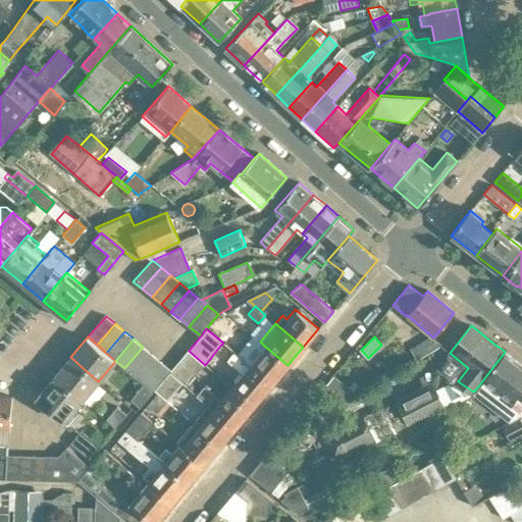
[(239,355),(244,360),(272,383),(288,365),(264,346),(260,342),(251,352),(245,347),(239,355)]
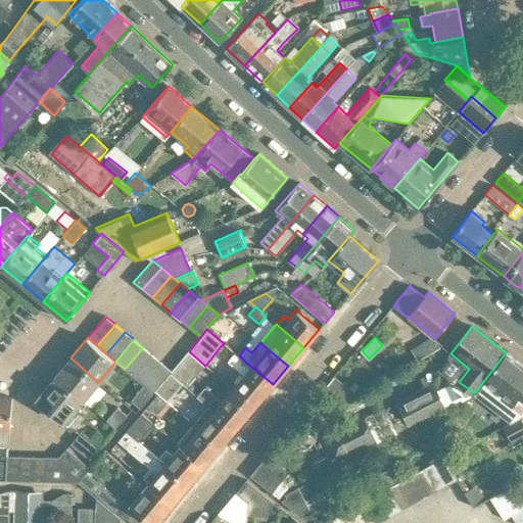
[(152,354),(143,347),(125,369),(134,377),(152,354)]
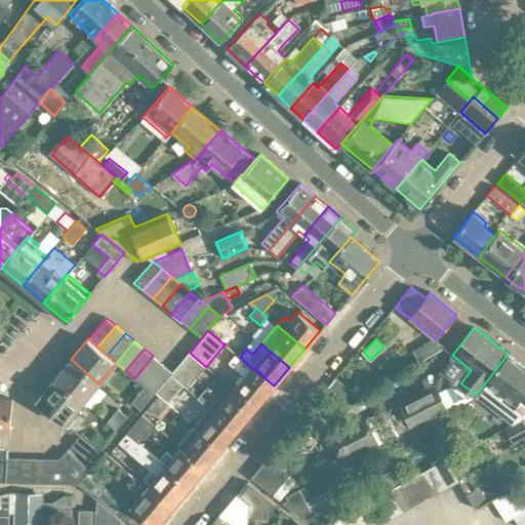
[(190,353),(173,373),(171,375),(183,386),(188,390),(206,367),(190,353)]
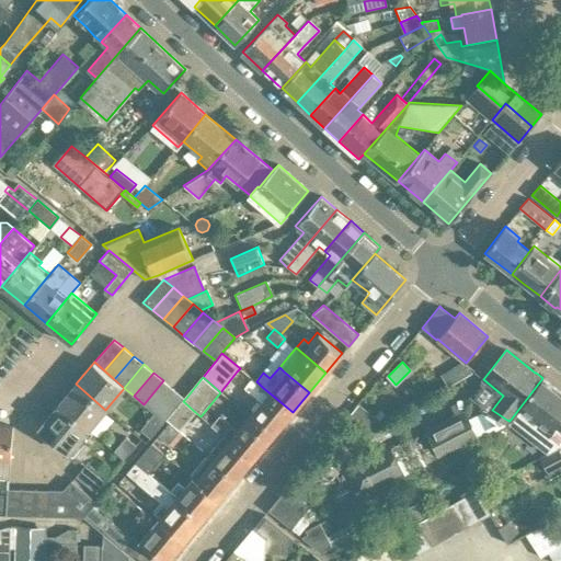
[(560,392),(542,378),(510,421),(550,453),(559,447),(560,446),(560,392)]
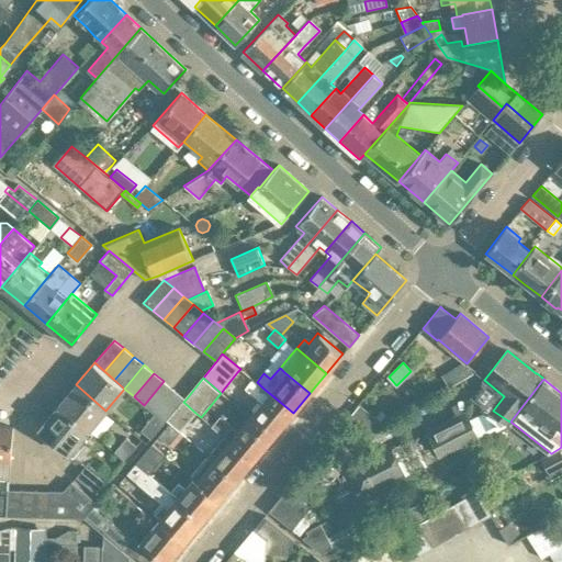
[(261,401),(248,416),(273,437),(293,413),(262,388),(257,382),(253,380),(246,389),(256,396),(261,401)]
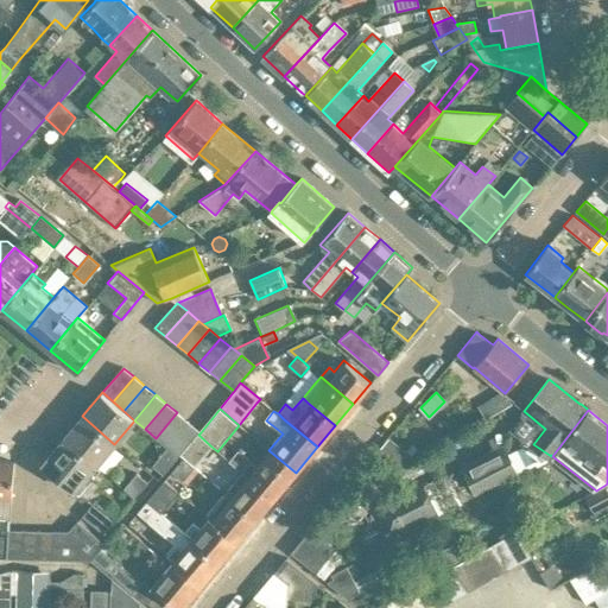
[(166,447),(188,422),(177,412),(156,438),(166,447)]
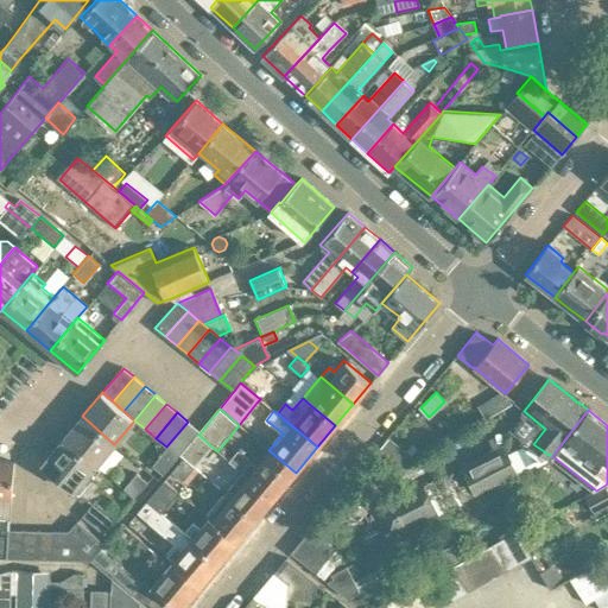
[(82,416),(63,439),(99,470),(100,469),(96,466),(114,444),(82,416)]
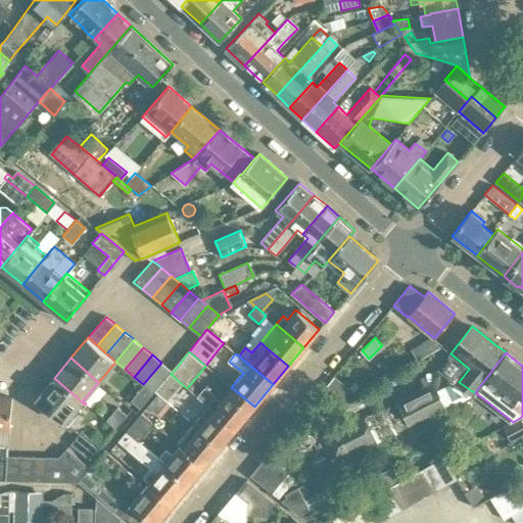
[(161,363),(143,384),(144,385),(154,393),(155,391),(171,374),(173,372),(161,363)]
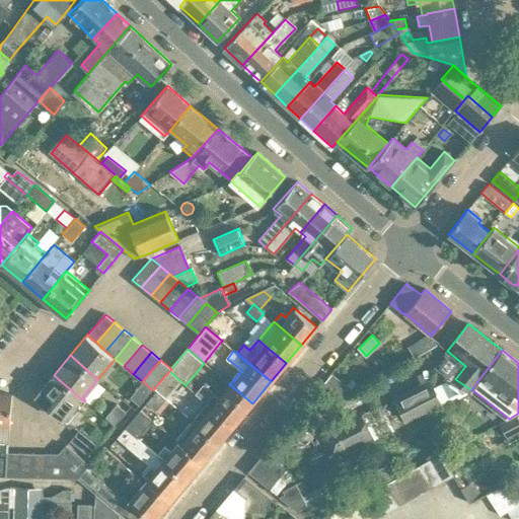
[(169,371),(154,388),(158,391),(166,398),(180,381),(169,371)]
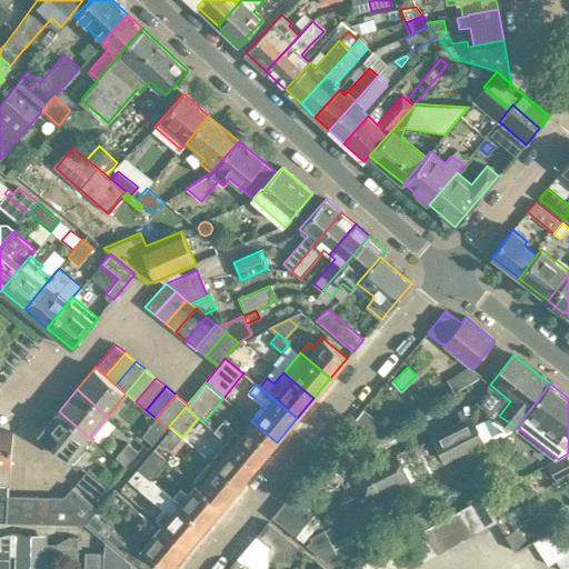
[(73,462),(92,440),(59,411),(39,433),(73,462)]
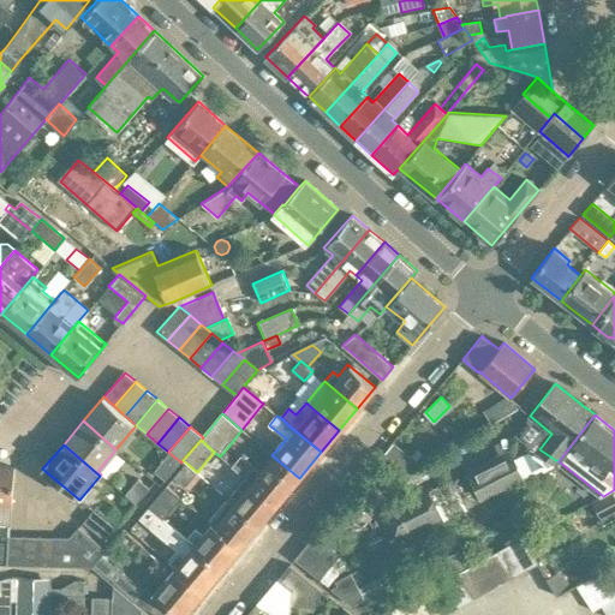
[(392,445),(383,454),(408,473),(419,466),(392,445)]
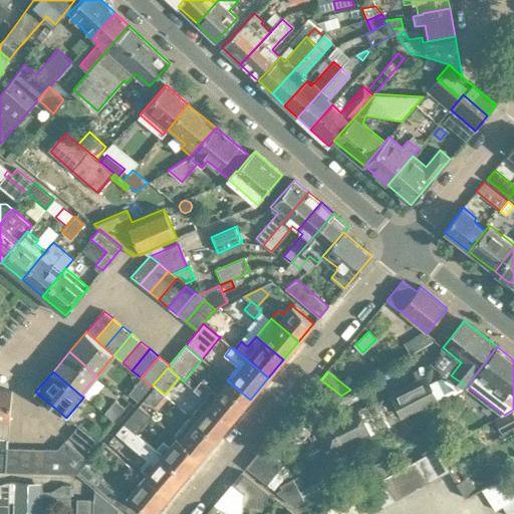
[(439,398),(428,375),(392,395),(404,417),(439,398)]
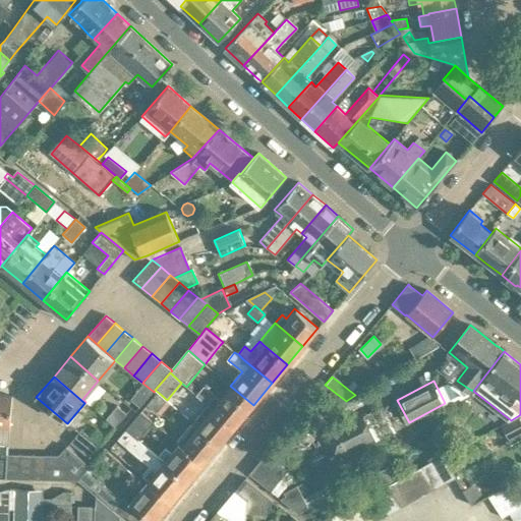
[(143,384),(130,399),(139,407),(154,392),(143,384)]
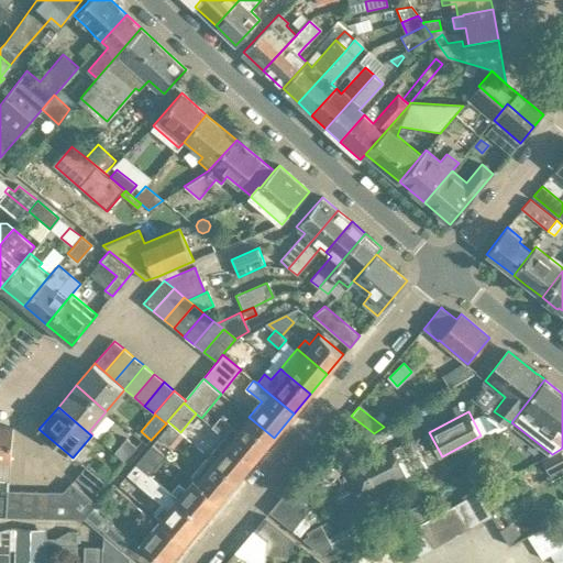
[(212,427),(223,437),(254,462),(274,438),(249,417),(236,431),(231,427),(220,418),(212,427)]
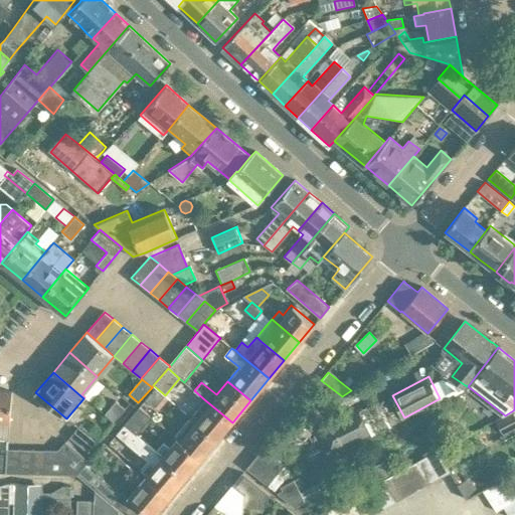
[(157,388),(146,401),(154,407),(165,395),(157,388)]
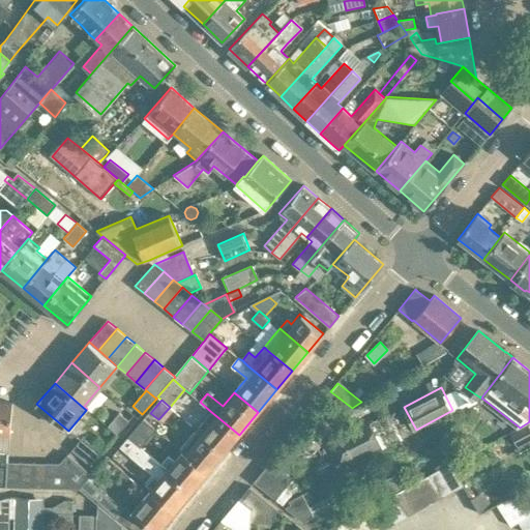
[(0,451),(8,452),(12,403),(0,401),(0,451)]
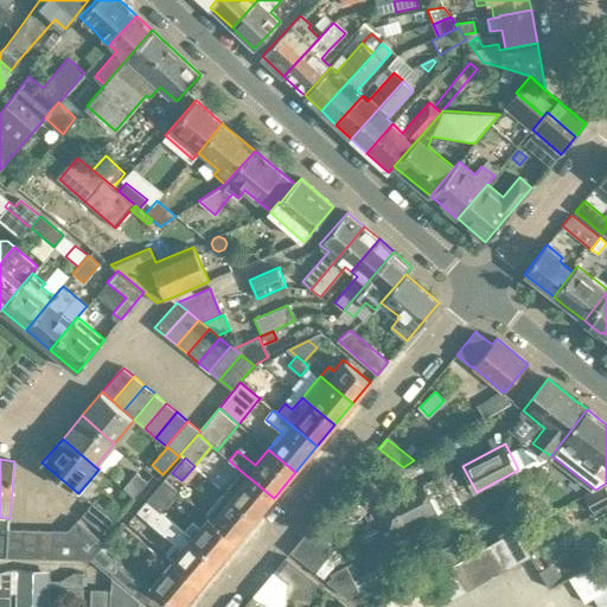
[(446,466),(420,479),(422,485),(435,512),(436,513),(464,500),(448,470),(446,466)]
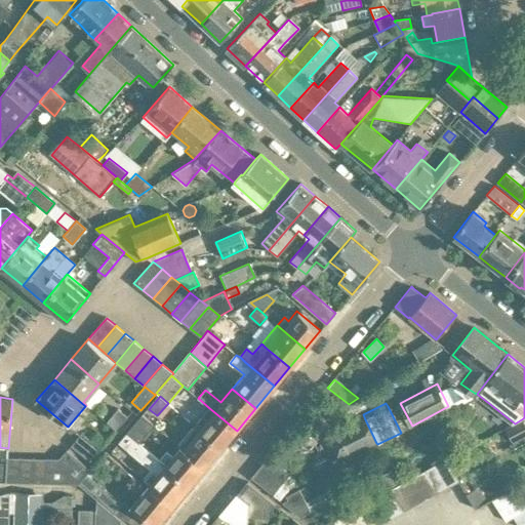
[(194,425),(198,429),(221,448),(237,431),(208,407),(194,425)]
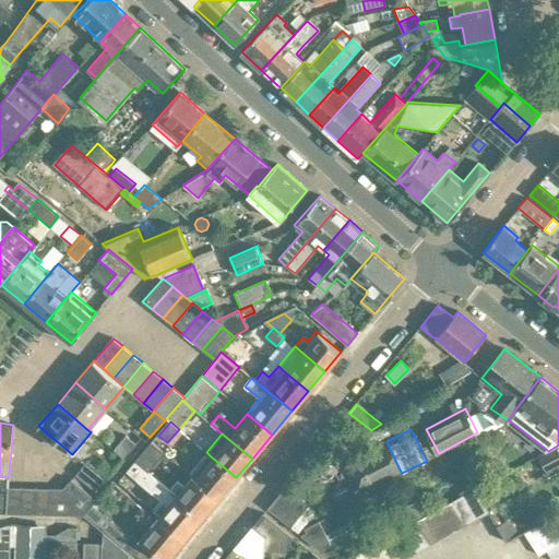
[(113,451),(123,460),(135,445),(125,437),(113,451)]
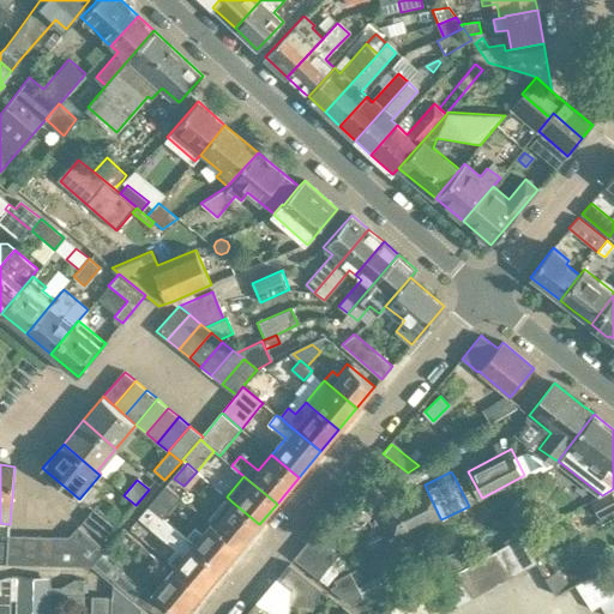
[(181,498),(178,494),(168,486),(150,507),(163,519),(181,498)]
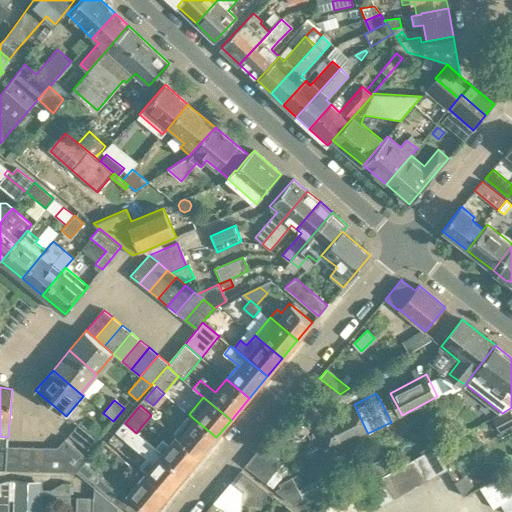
[(511,407),(510,408),(502,413),(492,418),(499,431),(509,426),(511,424),(511,407)]
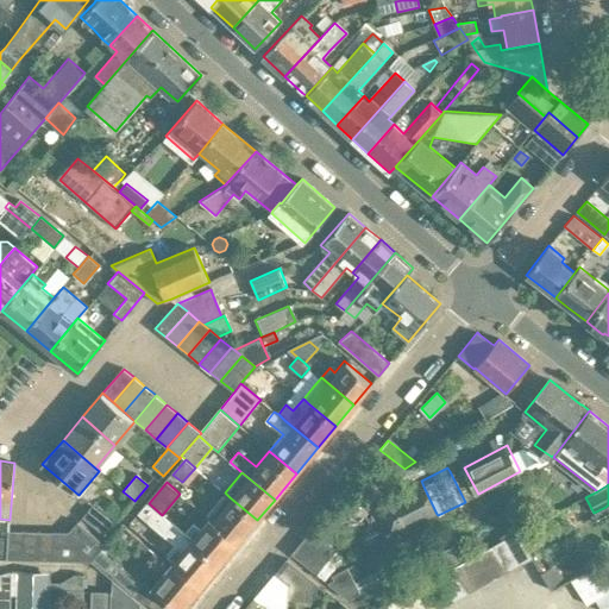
[(374,514),(375,514),(388,538),(437,514),(424,487),(371,512),(374,514)]
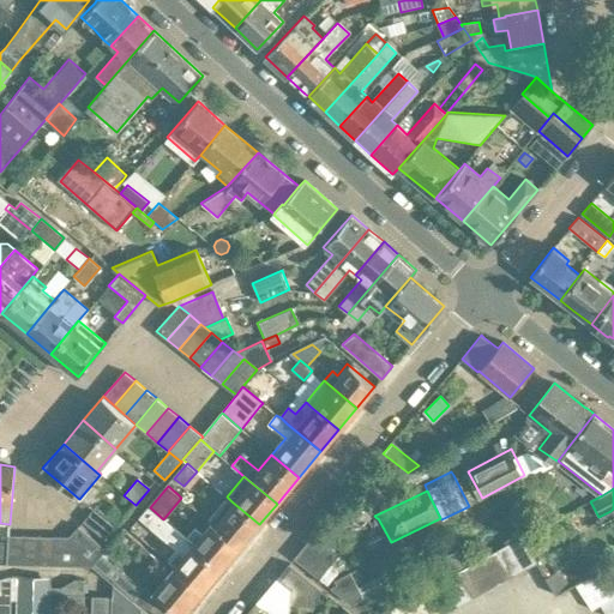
[(212,522),(211,523),(240,547),(259,524),(232,501),(227,497),(217,507),(208,518),(212,522)]
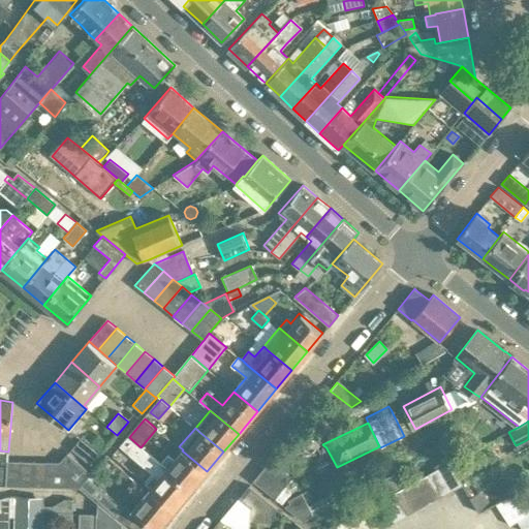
[(416,430),(408,434),(410,439),(418,436),(416,432),(416,430)]
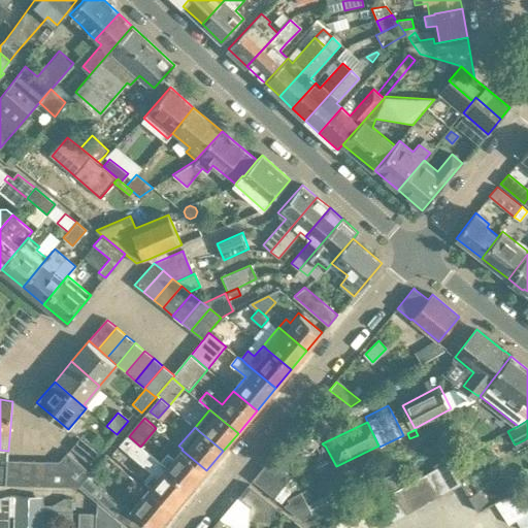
[(81,435),(79,438),(71,449),(91,464),(102,452),(81,435)]
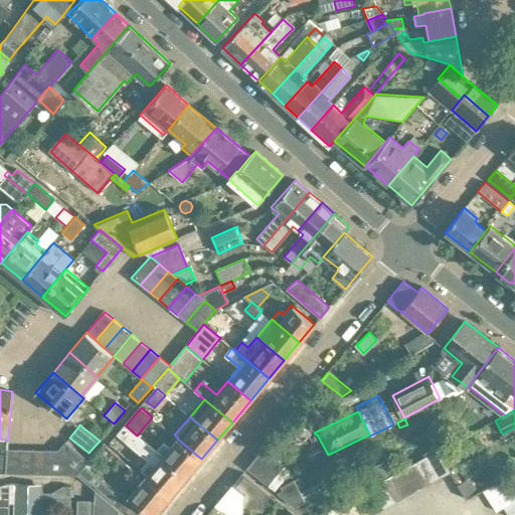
[(186,477),(156,452),(137,436),(126,425),(116,438),(146,463),(140,470),(145,475),(142,478),(168,499),(186,477)]
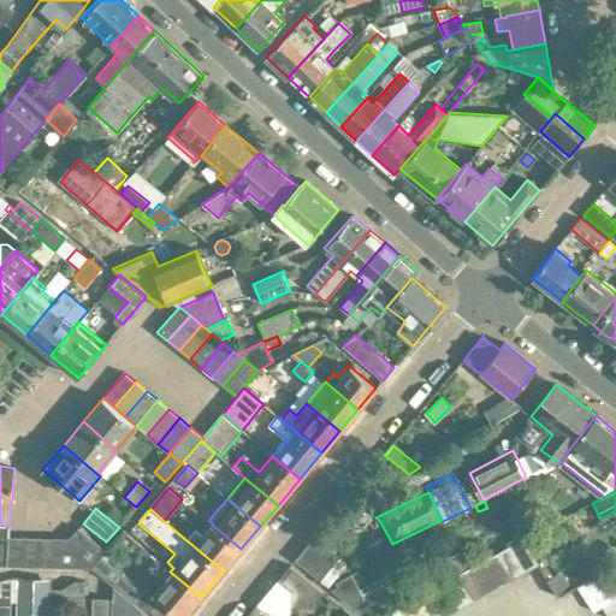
[(195,529),(187,540),(223,570),(241,549),(212,525),(203,535),(195,529)]
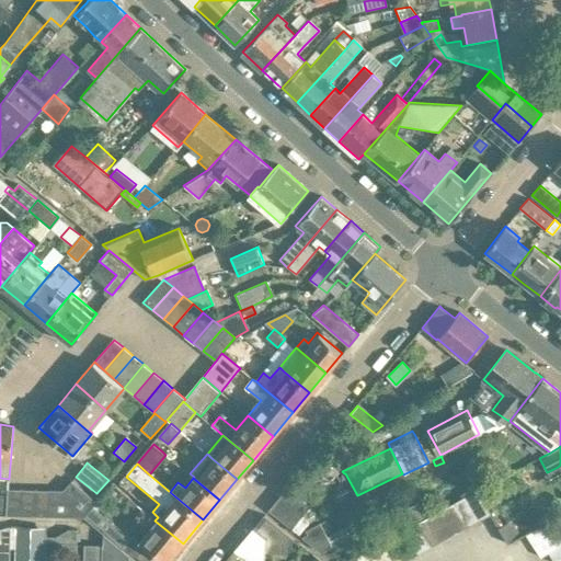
[(83,516),(93,506),(96,502),(71,481),(63,490),(77,516),(83,516)]
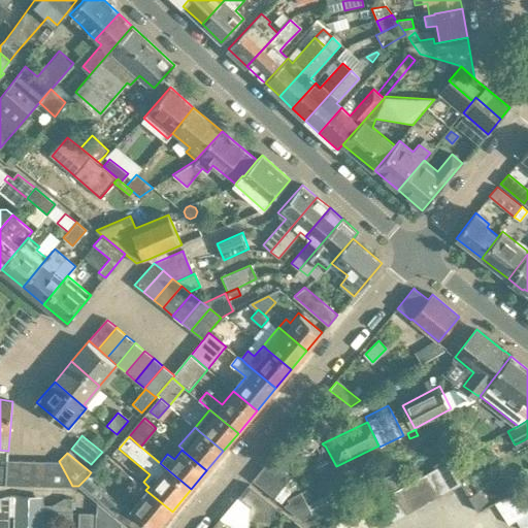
[(261,469),(285,489),(294,477),(270,458),(261,469)]
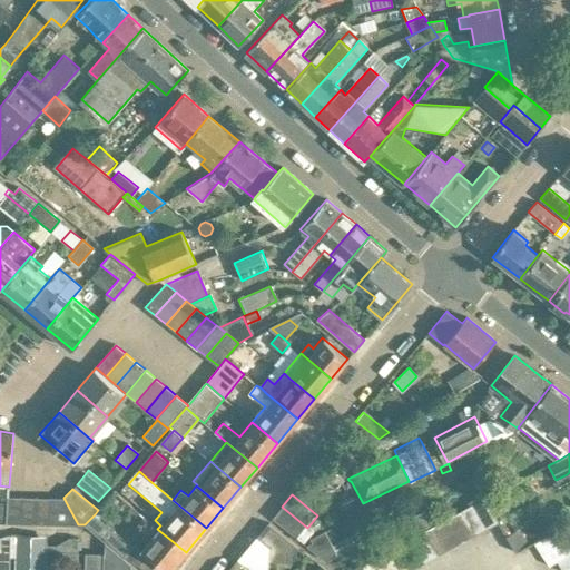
[(21,522),(22,497),(8,497),(8,504),(6,522),(21,522)]
